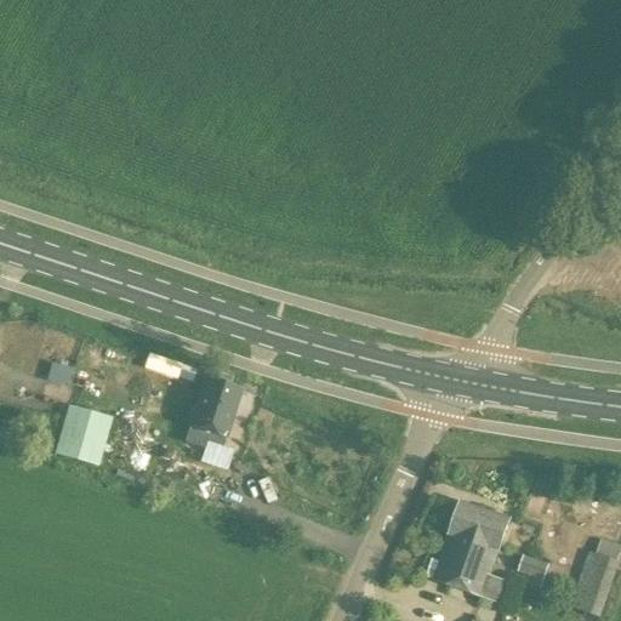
[(55,351),(52,363),(73,365),(75,353),(55,351)]
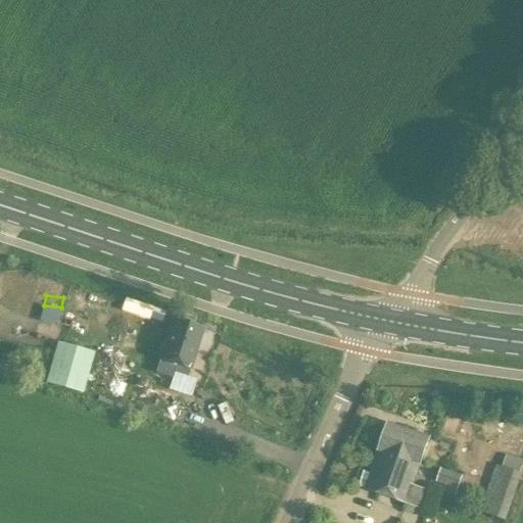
[(36,319),(107,336),(109,328),(135,334),(138,319),(64,300),(62,311),(39,304),(36,319)]
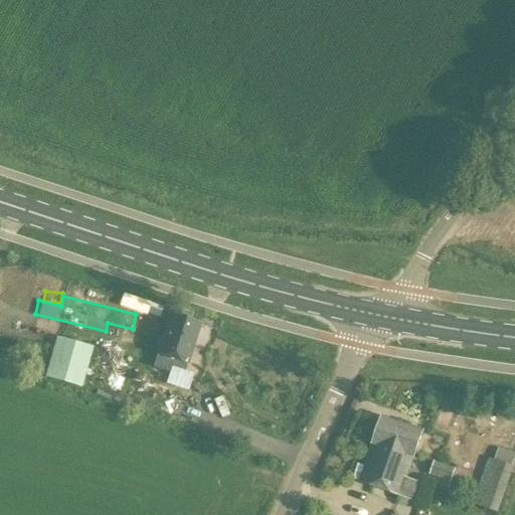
[(170,316),(158,355),(153,368),(169,373),(171,367),(184,371),(199,325),(170,316)]
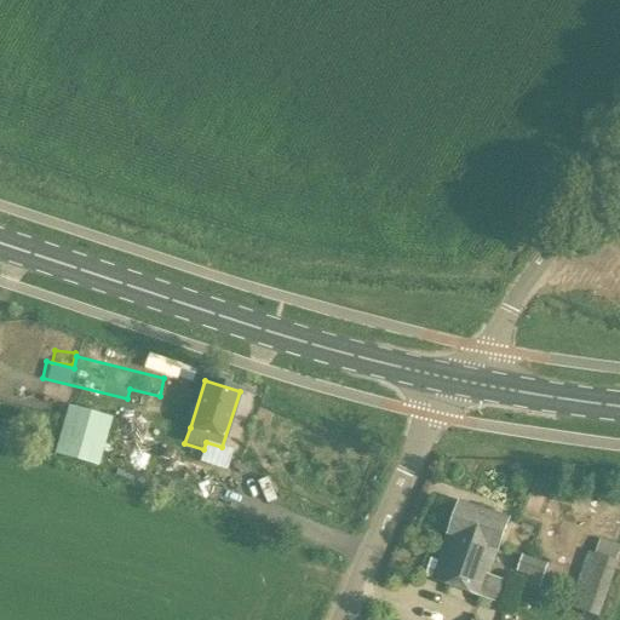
[(98,466),(113,417),(69,403),(53,453),(98,466)]
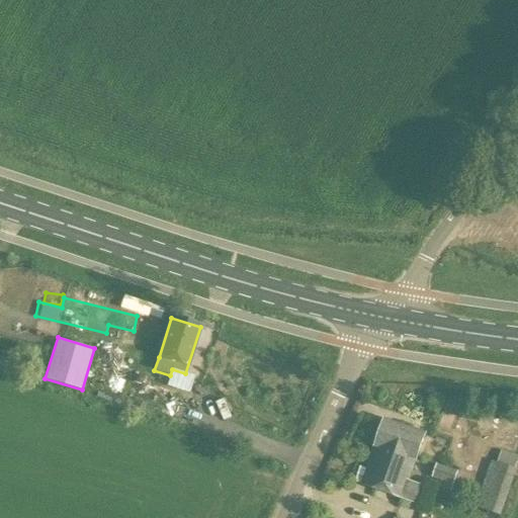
[(123,381),(101,375),(96,392),(118,399),(123,381)]
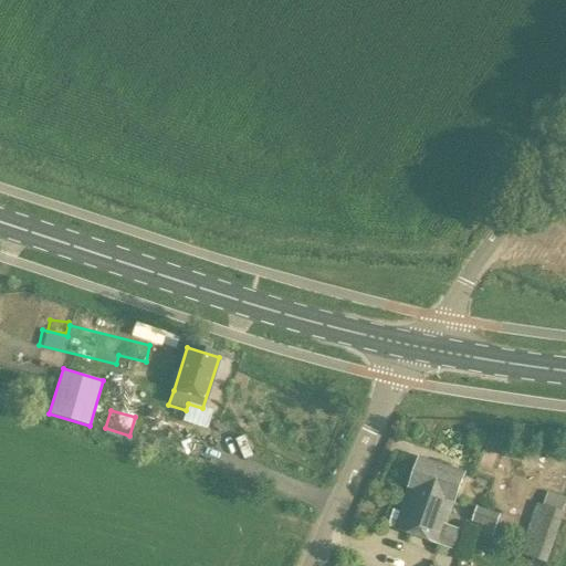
[(461,531),(448,525),(464,475),(420,460),(396,530),(440,545),(454,549),(461,531)]
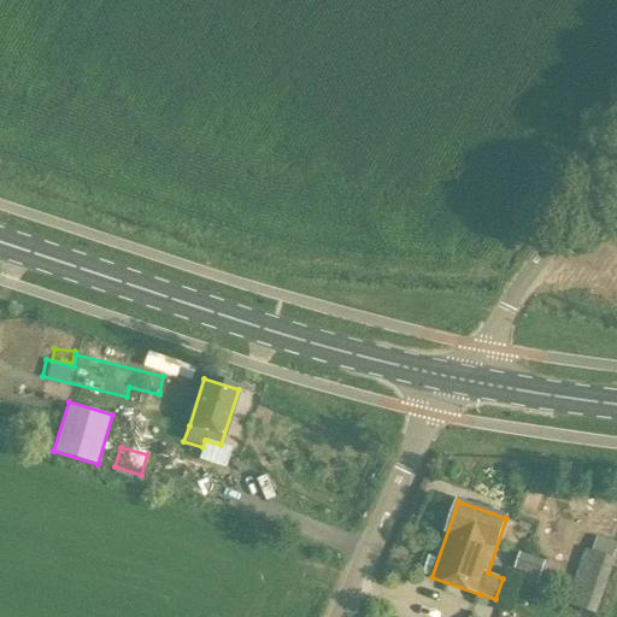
[(616,544),(592,535),(587,550),(586,550),(566,605),(597,616),(616,560),(613,559),(616,548),(616,544)]
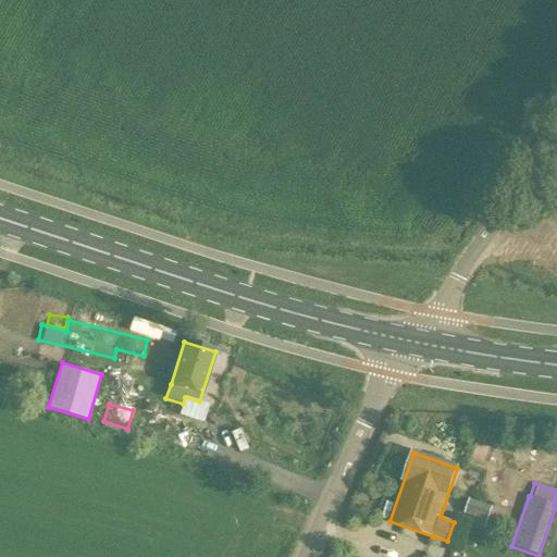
[(470,499),(465,515),(486,523),(492,507),(470,499)]
